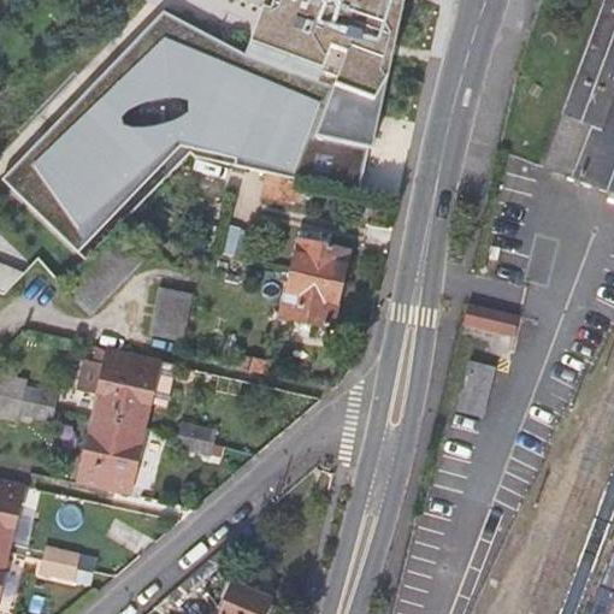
[(313,182),(361,192),(371,146),(375,147),(377,136),(376,135),(405,0),(217,0),(261,17),(244,63),(163,19),(4,178),(80,252),(187,145),(198,155),(271,172),(313,182)]
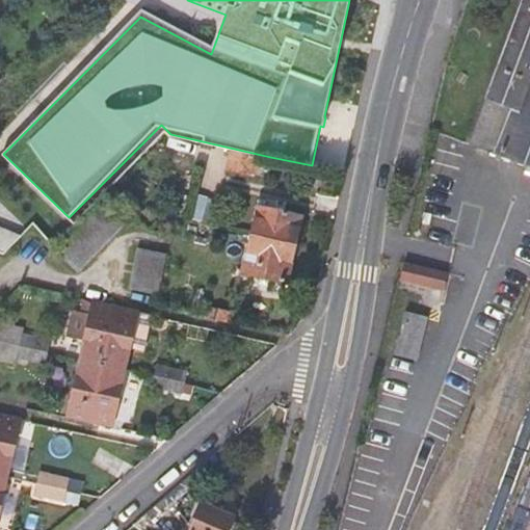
[(529,3),(472,148),(529,169),(529,3)]
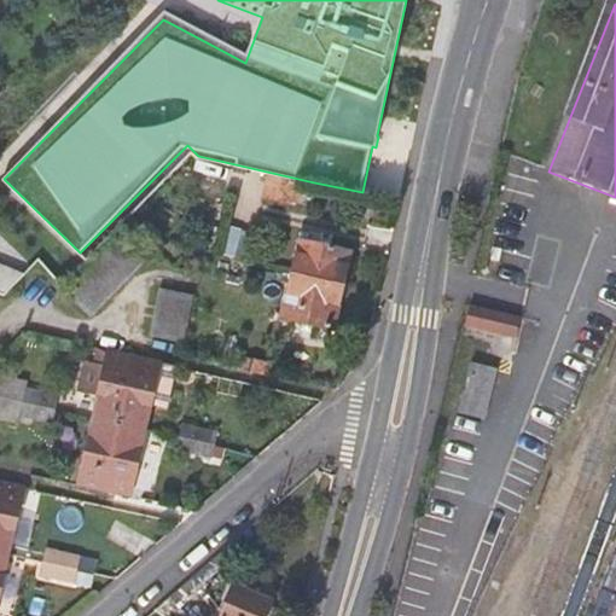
[(312,189),(314,182),(272,173),(268,193),(298,201),(302,187),(312,189)]
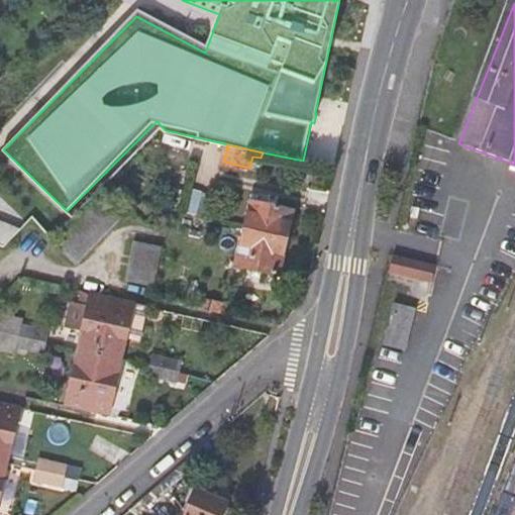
[(119,214),(100,194),(54,241),(74,261),(119,214)]
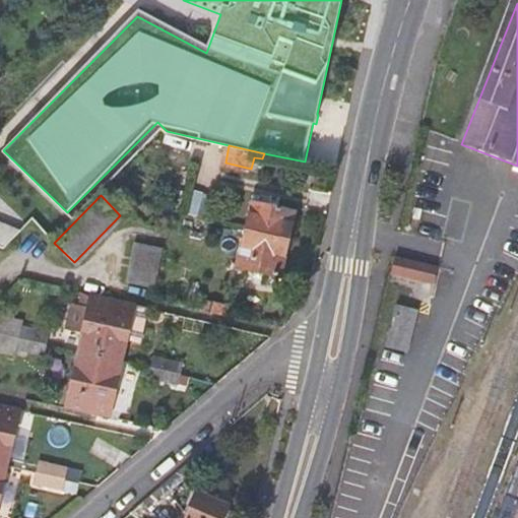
[(255,200),(249,229),(290,238),(297,210),(255,200)]
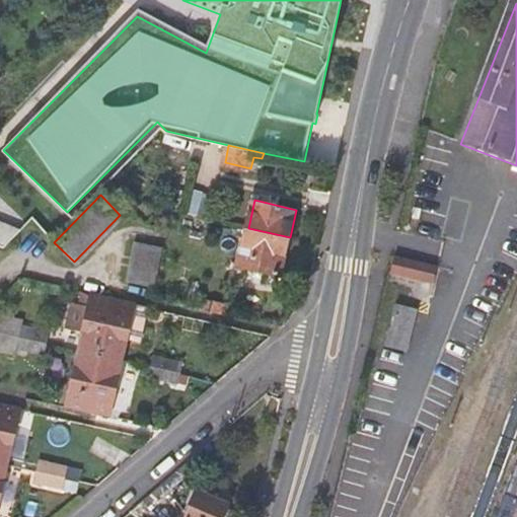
[(0,219),(0,228),(16,235),(22,228),(0,219)]
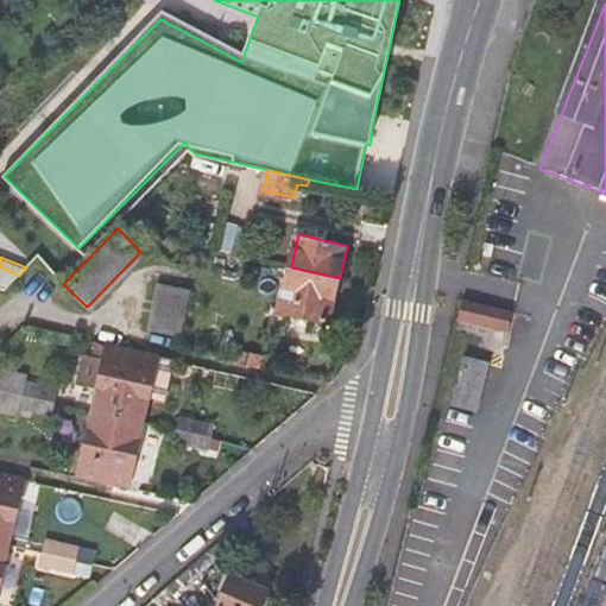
[(0,267),(0,285),(6,289),(19,276),(0,267)]
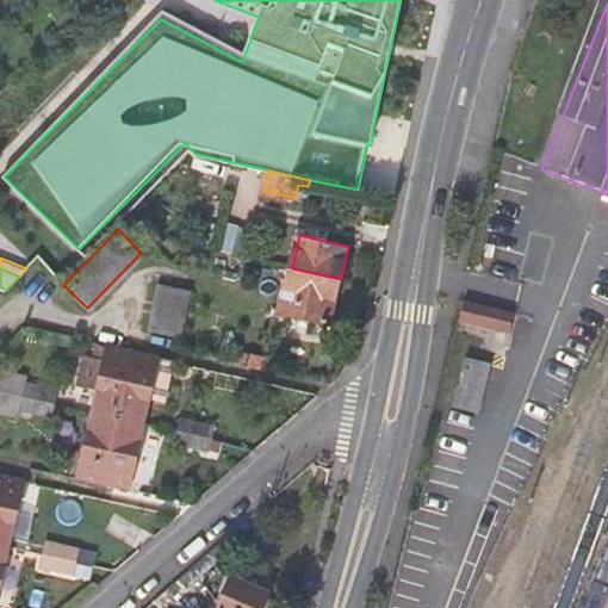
[(339,285),(341,279),(292,268),(291,273),(339,285)]
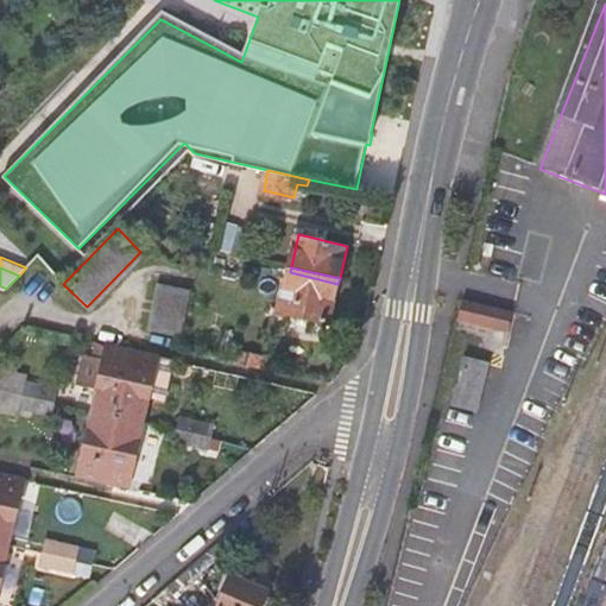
[(329,321),(338,284),(290,272),(281,309),(329,321)]
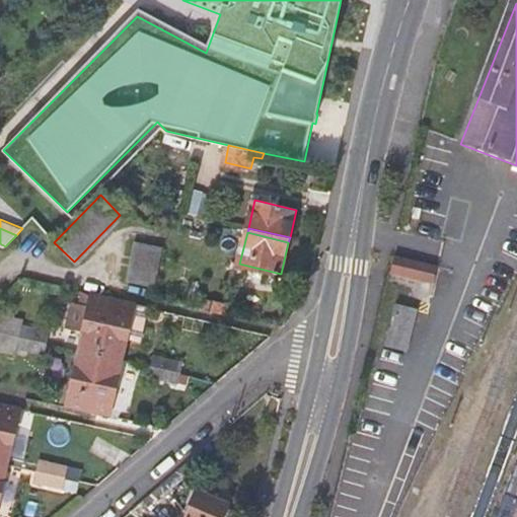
[(128,280),(154,285),(162,246),(136,241),(128,280)]
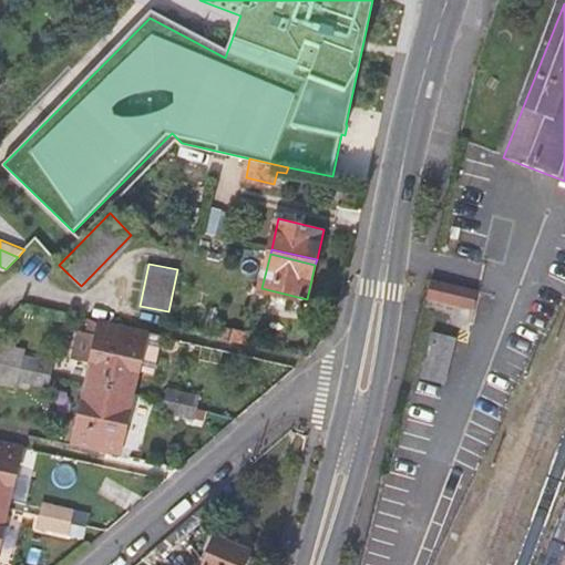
[(472,310),(479,290),(431,276),(425,296),(472,310)]
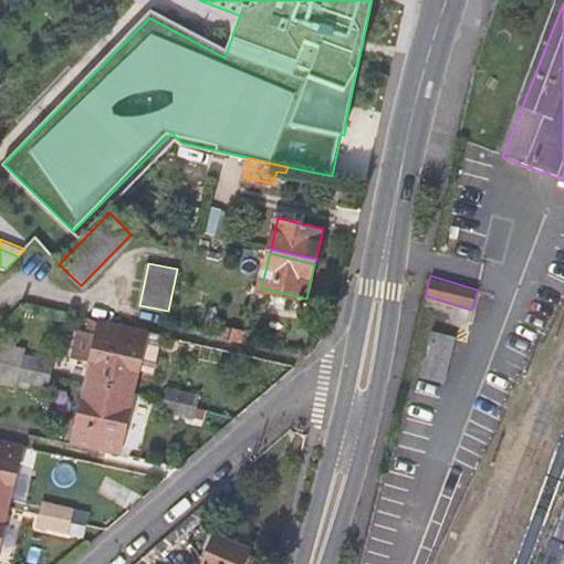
[(143,331),(86,320),(83,332),(75,331),(70,357),(86,362),(82,380),(131,390),(143,331)]
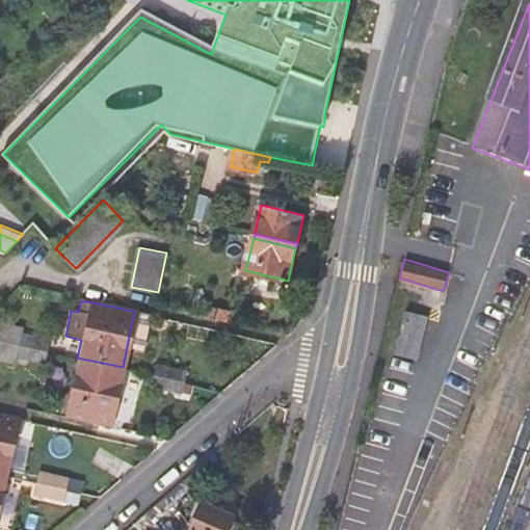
[(201,307),(200,313),(235,320),(235,315),(230,314),(231,310),(207,305),(206,308),(201,307)]
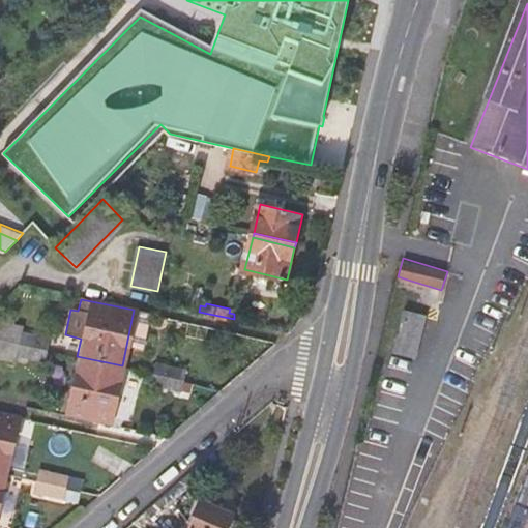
[(417,358),(428,315),(405,310),(393,352),(417,358)]
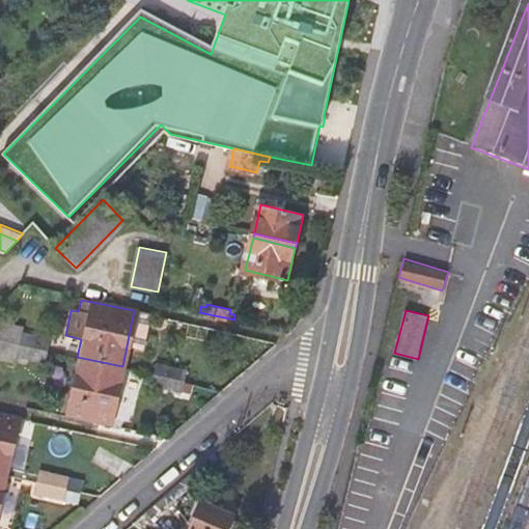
[(20,329),(0,325),(0,340),(17,343),(29,346),(45,350),(47,339),(19,333),(20,329)]
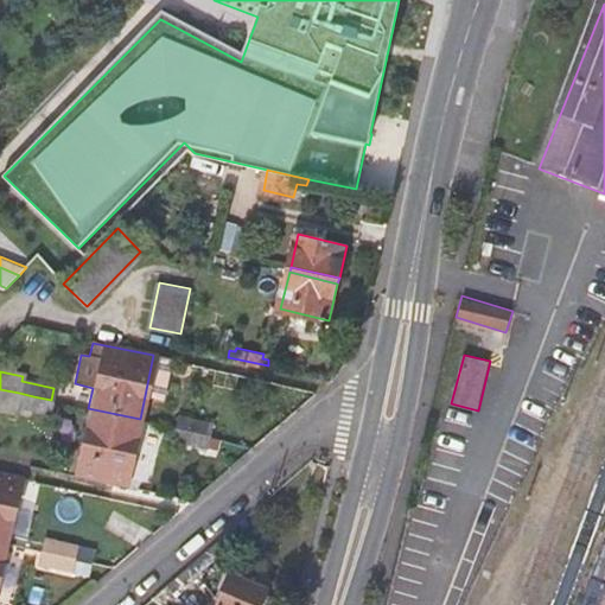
[(16,407),(19,393),(0,389),(0,412),(14,415),(16,407)]
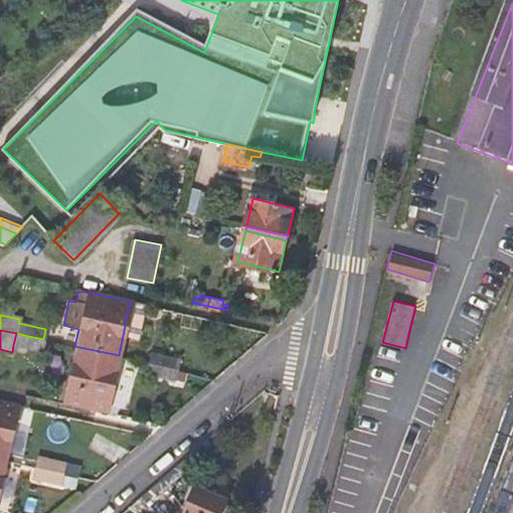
[(13,345),(26,348),(28,336),(16,333),(13,345)]
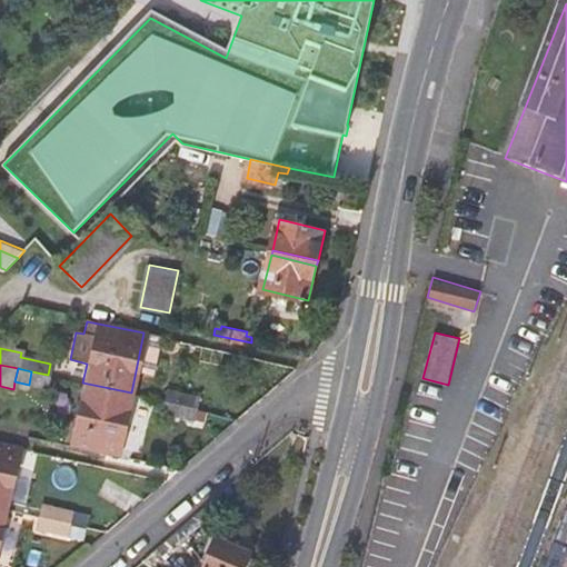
[(45,388),(48,375),(31,371),(29,385),(45,388)]
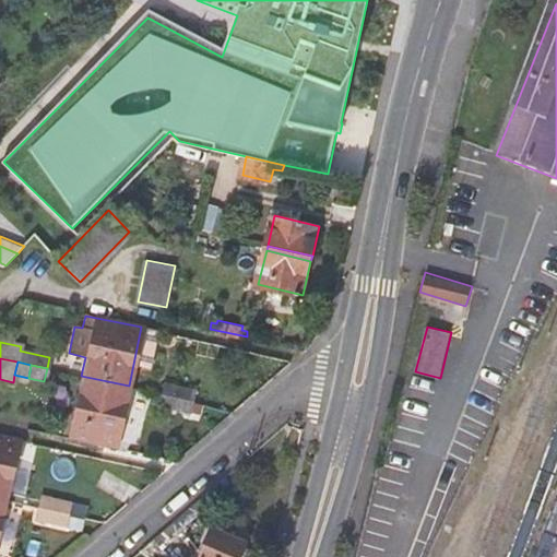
[(116,445),(129,386),(81,376),(69,435),(116,445)]
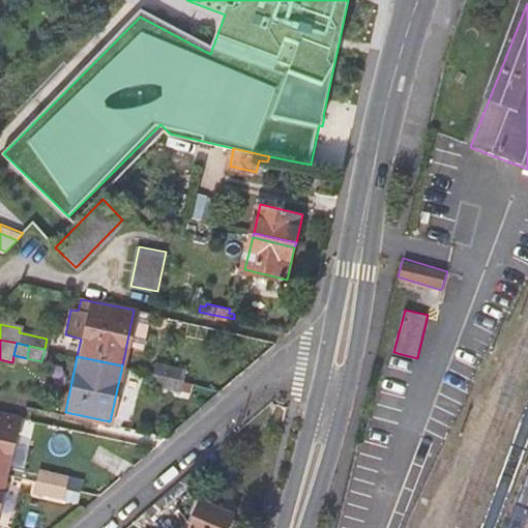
[(172,365),(157,362),(155,373),(170,375),(172,365)]
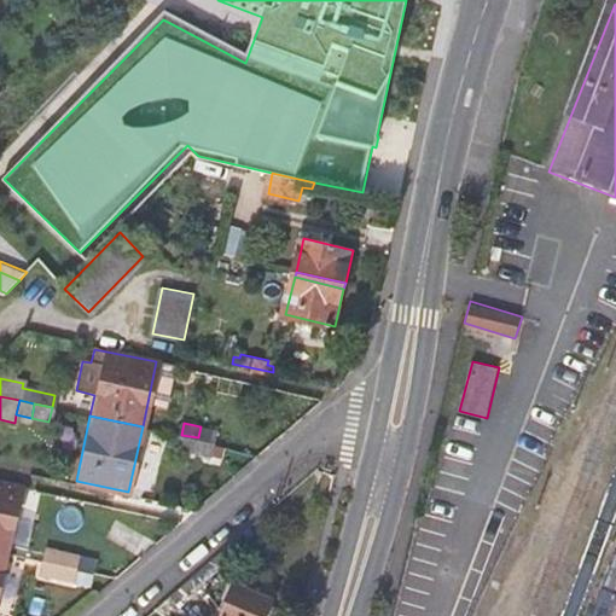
[(245,436),(201,426),(198,437),(243,447),(245,436)]
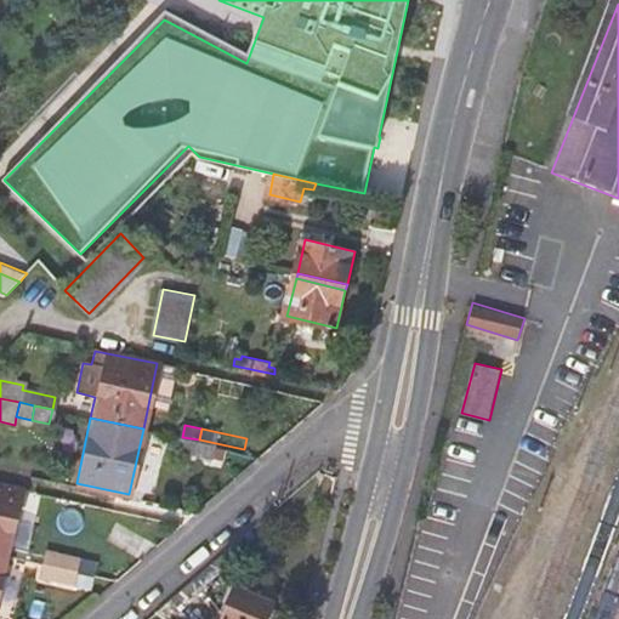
[(199,439),(182,437),(179,452),(196,454),(199,439)]
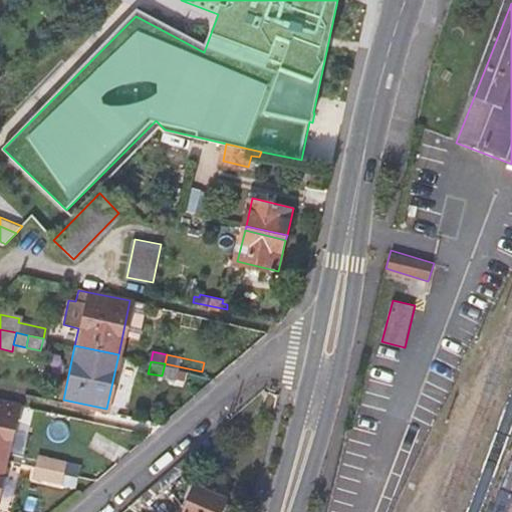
[(198,388),(202,371),(165,363),(162,375),(174,378),(173,382),(198,388)]
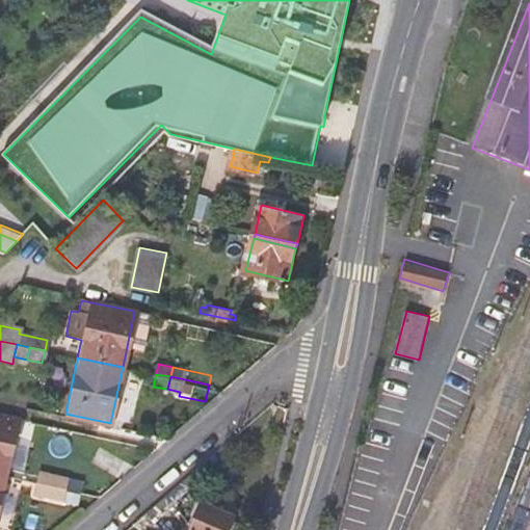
[(18,417),(0,413),(0,472),(5,473),(18,417)]
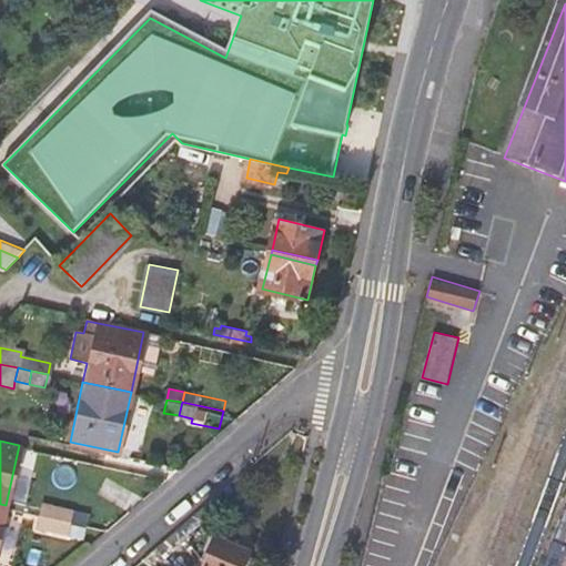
[(58,505),(41,501),(39,513),(54,516),(58,505)]
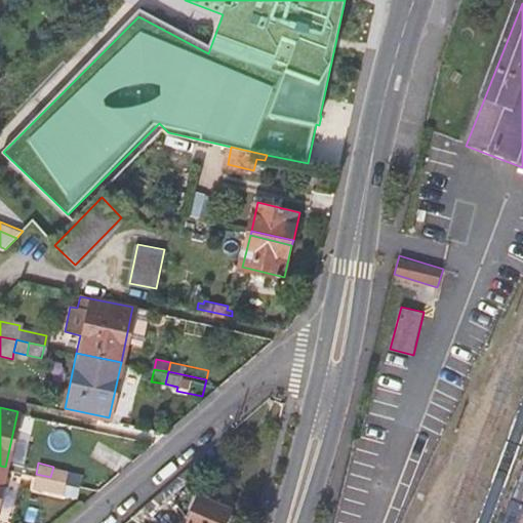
[(203,474),(196,466),(143,508),(150,516),(203,474)]
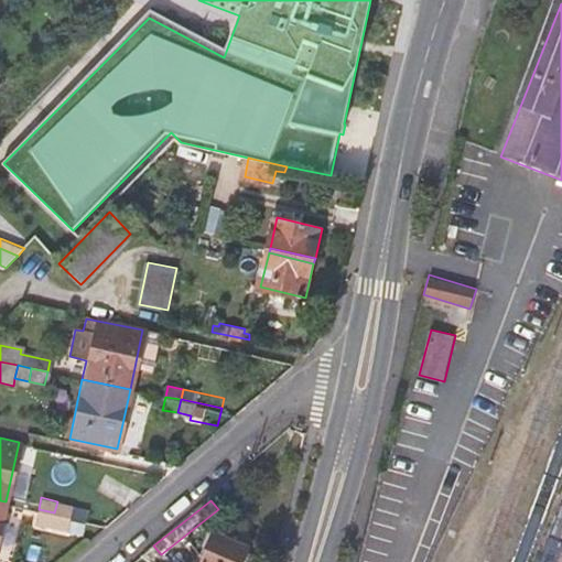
[(68,516),(71,504),(57,501),(54,512),(68,516)]
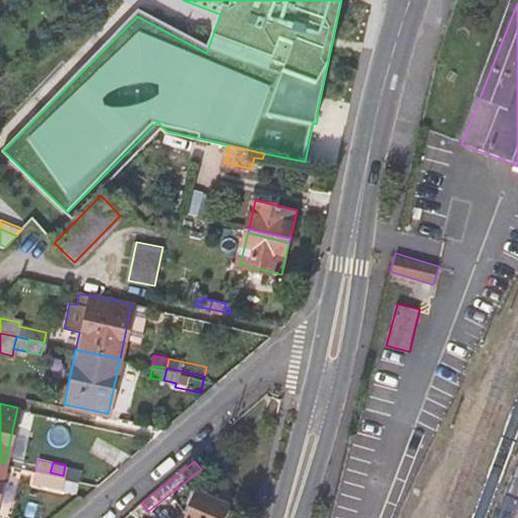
[(50,472),(36,469),(33,481),(48,484),(50,472)]
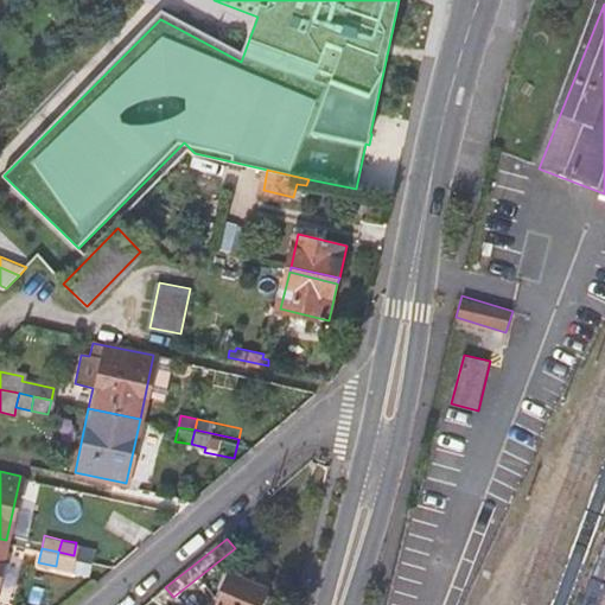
[(70,568),(74,555),(58,552),(56,566),(70,568)]
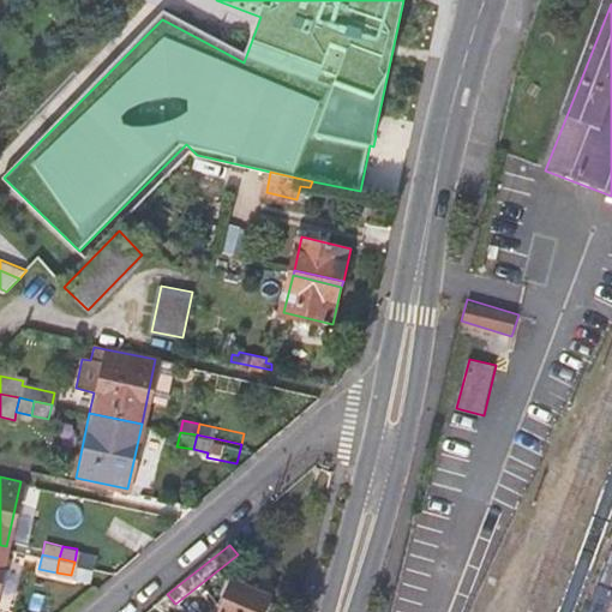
[(222,611),(267,611),(273,597),(251,587),(253,580),(238,574),(222,611)]
